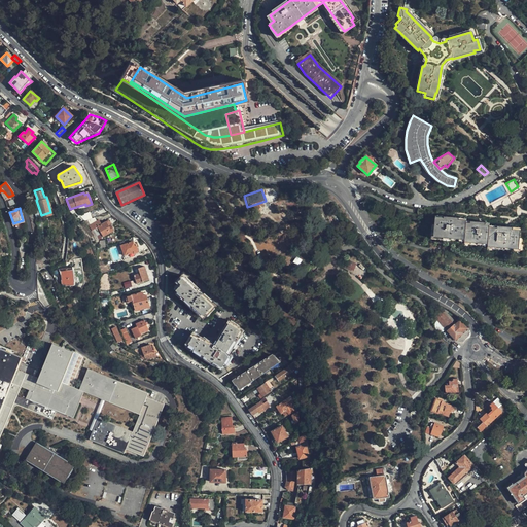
[(464,238),(466,222),(466,220),(466,219),(435,217),(434,224),(432,224),(432,231),(434,231),(433,236),(464,238)]
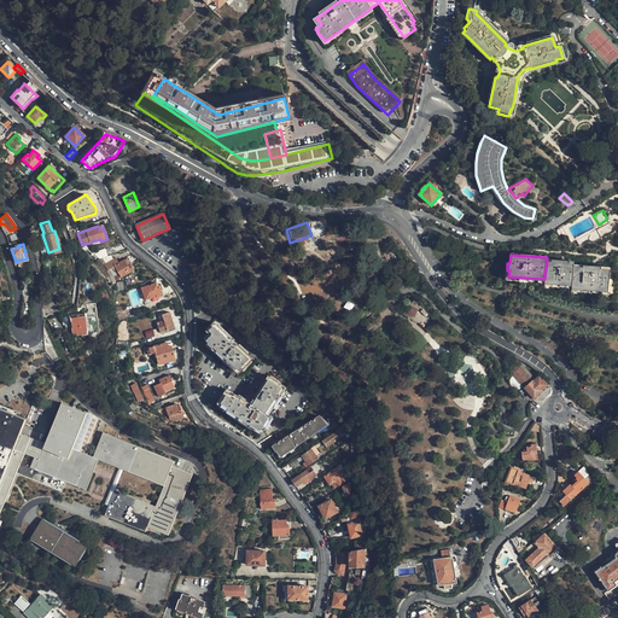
[(133,270),(130,266),(127,267),(123,261),(118,263),(115,258),(104,266),(108,272),(114,267),(121,278),(133,270)]
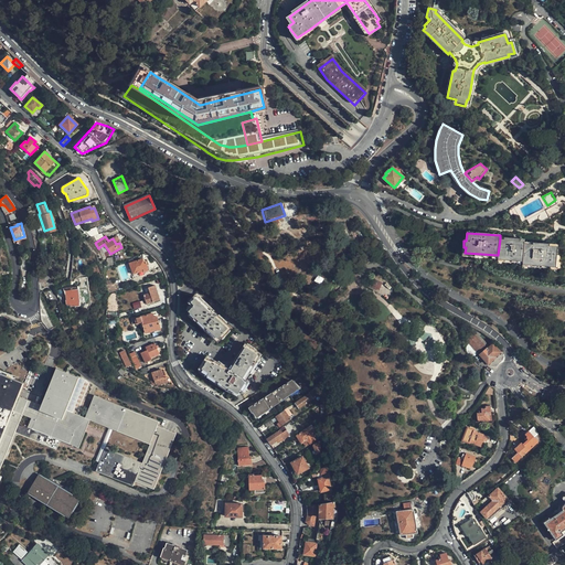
[(523,260),(525,243),(525,240),(500,238),(498,255),(498,258),(523,260)]
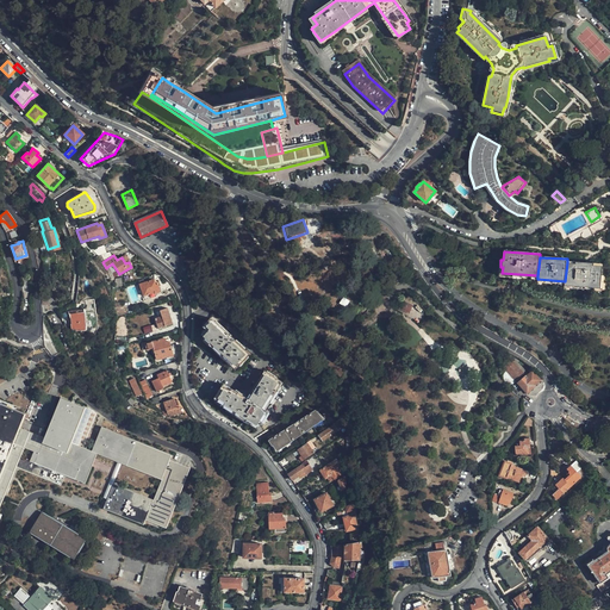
[(587,263),(567,262),(565,281),(565,284),(570,284),(571,285),(596,287),(596,286),(601,286),(601,282),(603,282),(604,275),(602,274),(602,266),(587,263)]
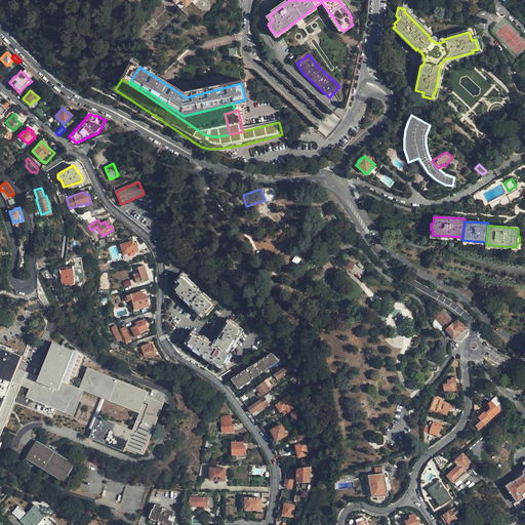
[(138,251),(136,247),(134,247),(132,241),(120,245),(124,256),(138,251)]
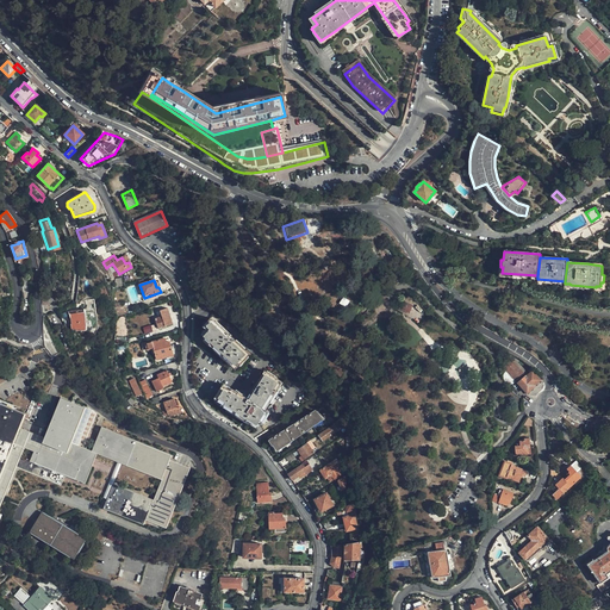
[(206,300),(200,296),(195,299),(201,305),(206,300)]
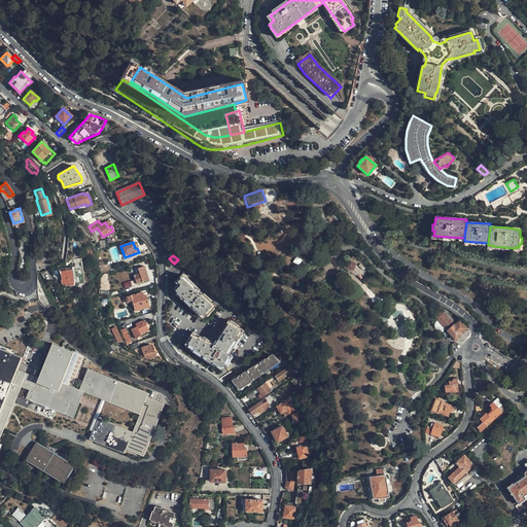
[(74,266),(76,283),(84,282),(82,258),(73,258),(74,266)]
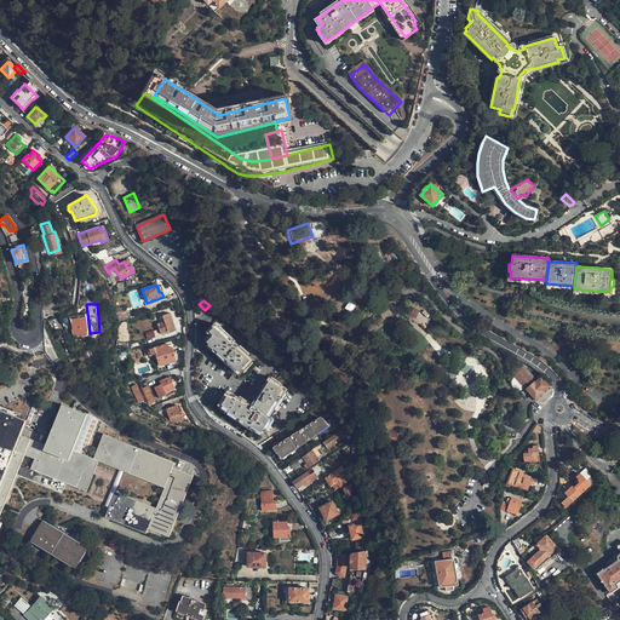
[(430,311),(420,311),(422,327),(431,326),(430,311)]
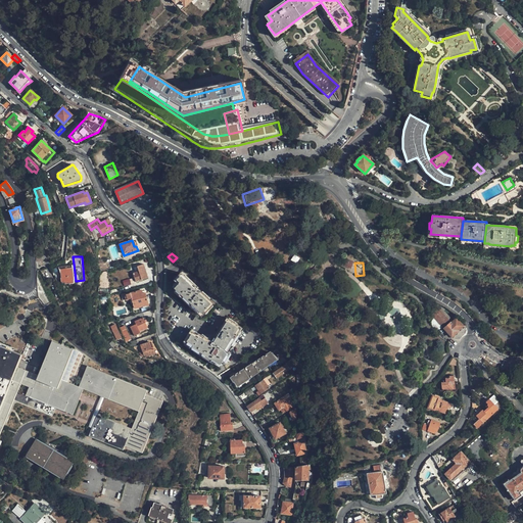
[(137,266),(138,270),(139,271),(133,273),(136,281),(148,277),(143,264),(137,266)]
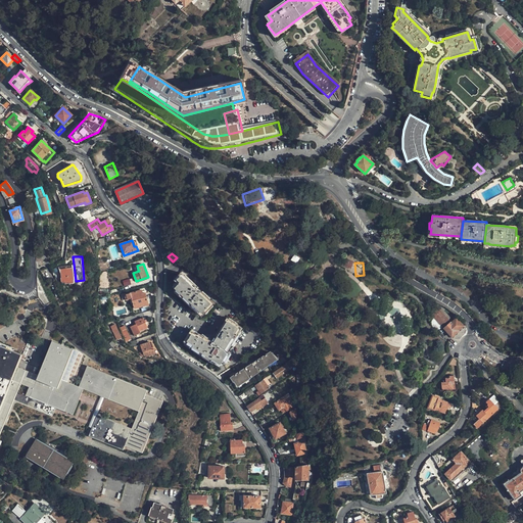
[(76,280),(74,268),(67,269),(66,267),(59,268),(60,273),(61,283),(64,283),(65,284),(68,284),(74,280),(76,280)]
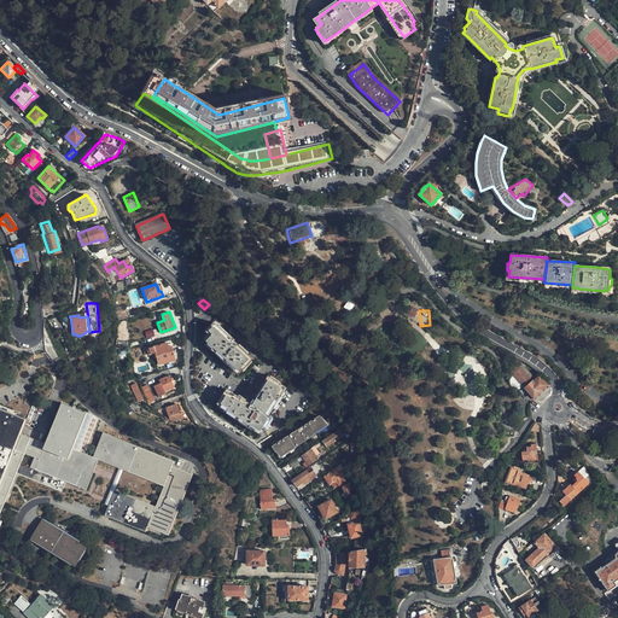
[(252,359),(238,344),(237,345),(234,342),(215,322),(207,331),(210,334),(205,338),(209,342),(208,343),(235,369),(237,368),(239,372),(252,359)]
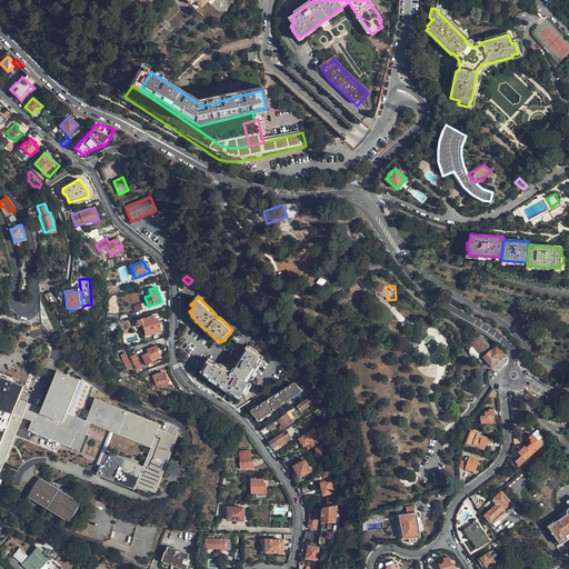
[(158,319),(155,320),(151,321),(150,317),(136,322),(138,328),(143,326),(147,337),(162,331),(158,319)]
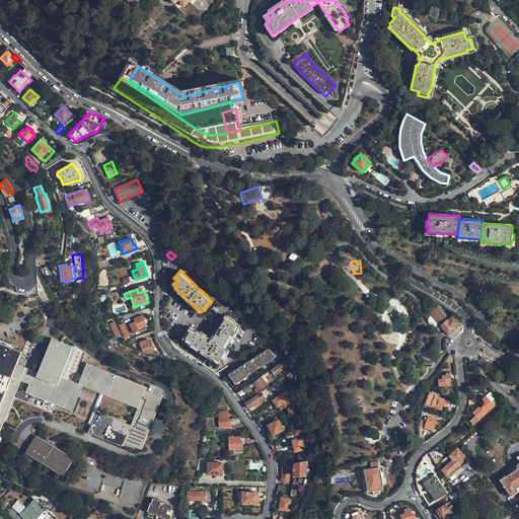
[(428,312),(448,335),(455,329),(455,328),(459,324),(453,316),(447,320),(436,307),(433,304),(428,312)]
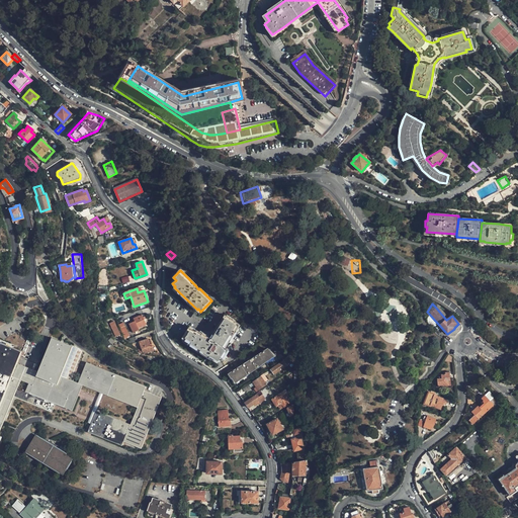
[(146,325),(144,320),(143,318),(142,315),(134,319),(135,322),(130,325),(133,333),(139,330),(139,329),(146,325)]
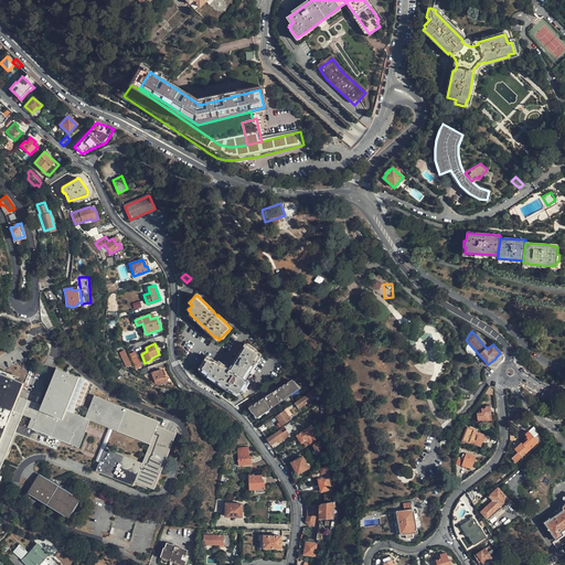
[(246,379),(251,373),(252,373),(262,358),(260,356),(263,353),(249,345),(245,351),(244,350),(236,363),(237,364),(233,371),(221,363),(220,363),(217,362),(216,363),(210,359),(204,365),(205,366),(203,371),(210,374),(209,376),(243,397),(249,386),(247,384),(249,381),(246,379)]
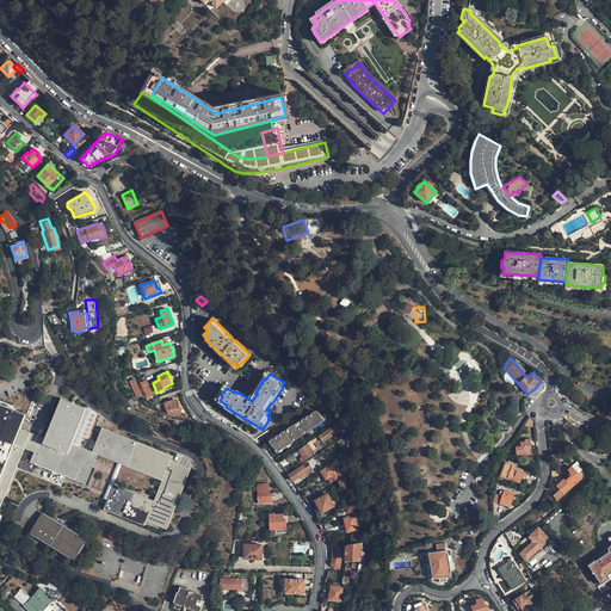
[(153,397),(146,383),(140,386),(147,401),(153,397)]
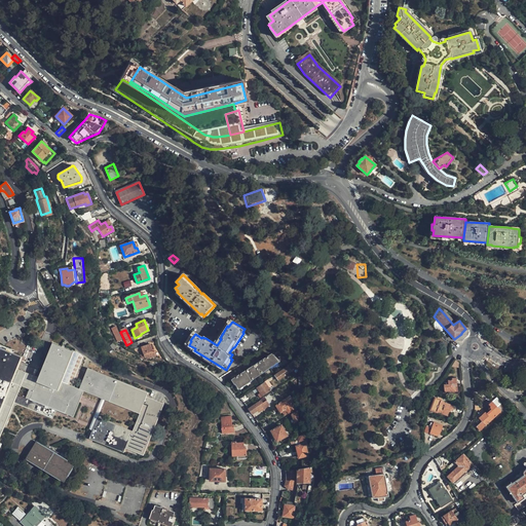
[(79,353),(54,344),(42,378),(40,383),(63,392),(66,384),(79,353)]
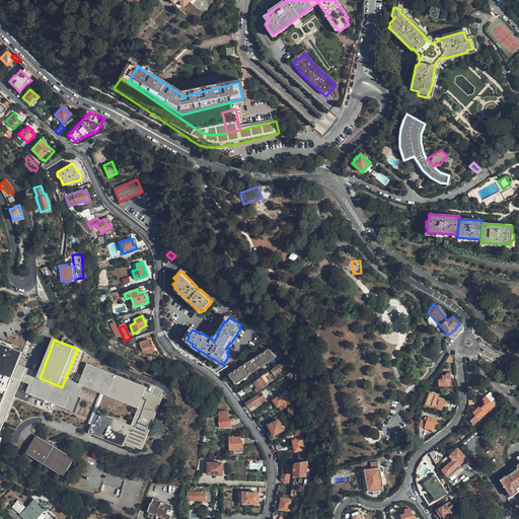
[(151,348),(150,346),(148,340),(139,343),(143,353),(145,352),(145,354),(154,351),(153,347),(151,348)]
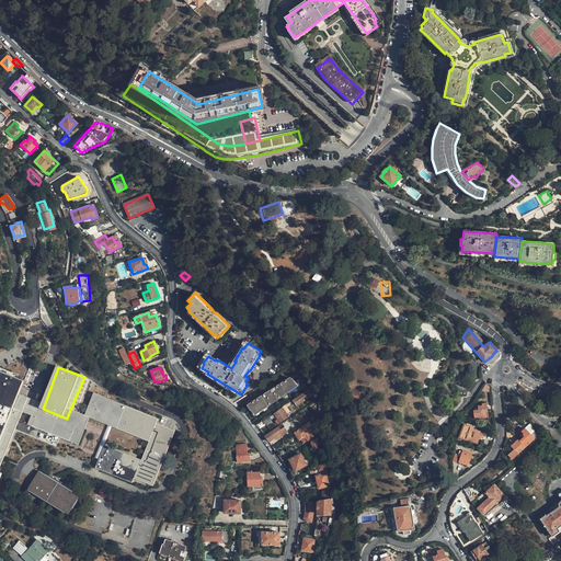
[(29,384),(2,373),(0,379),(0,456),(11,430),(29,384)]
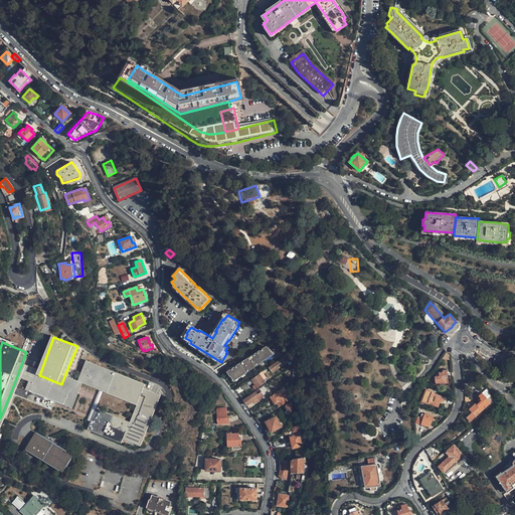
[(233,380),(271,353),(269,349),(268,350),(266,347),(227,372),(230,376),(230,375),(233,380)]
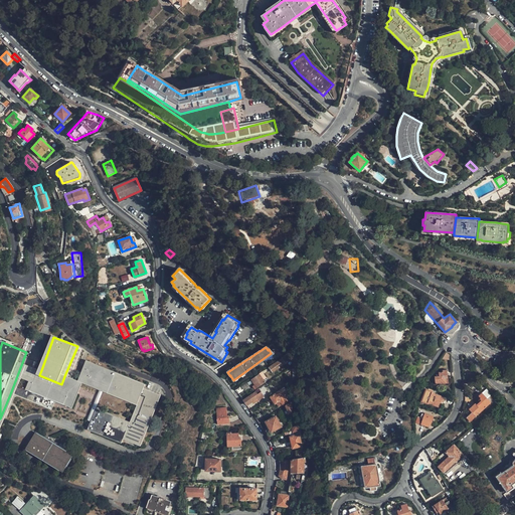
[(290,359),(286,353),(279,359),(283,364),(290,359)]
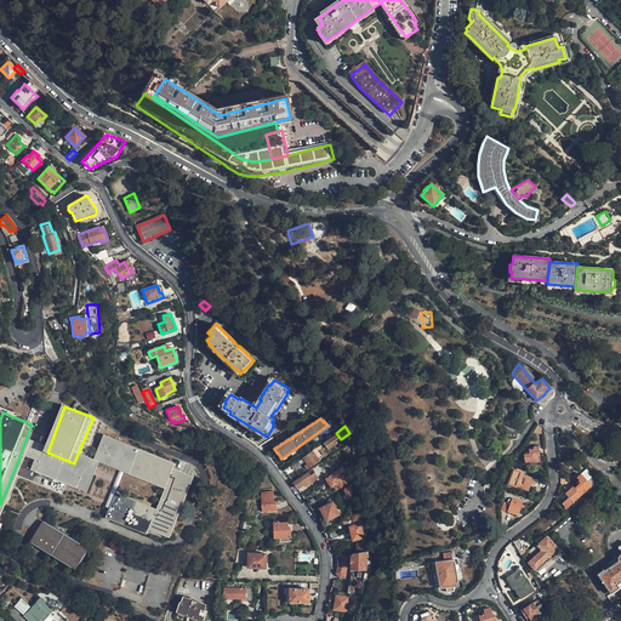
[(341,439),(336,433),(322,443),(326,450),(341,439)]
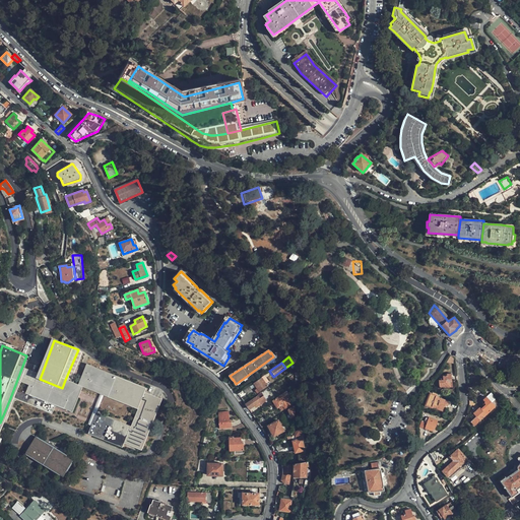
[(152,390),(88,365),(80,386),(85,388),(100,394),(104,395),(142,411),(135,430),(101,415),(92,438),(126,451),(128,444),(146,451),(166,402),(149,396),(152,390)]
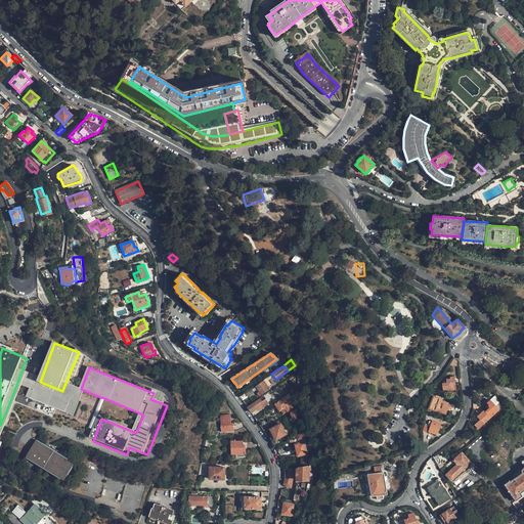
[(42,377),(24,369),(10,401),(16,404),(54,419),(57,409),(76,417),(86,391),(81,389),(66,383),(62,391),(40,382),(42,377)]
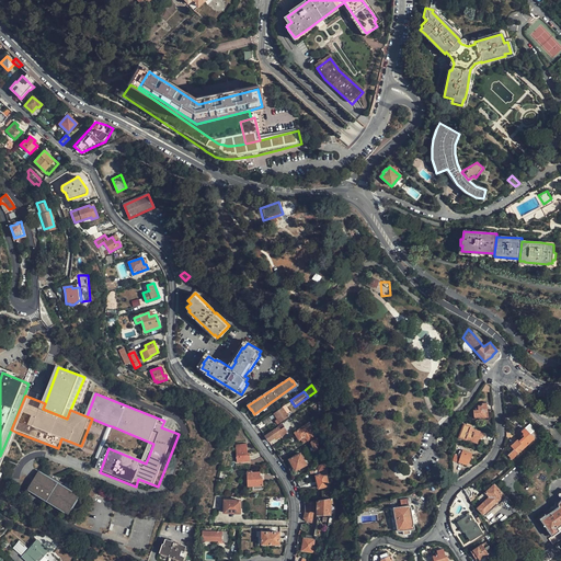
[(478,407),(479,409),(479,411),(476,411),(473,412),(474,420),(485,419),(485,412),(488,412),(487,403),(482,404),(482,405),(478,407)]
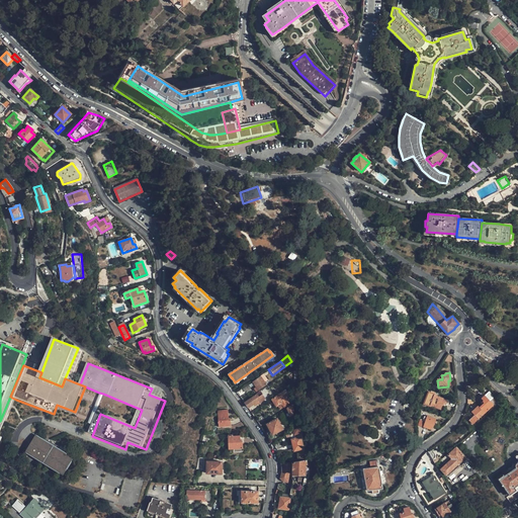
[(254,393),(262,387),(256,379),(249,385),(254,393)]
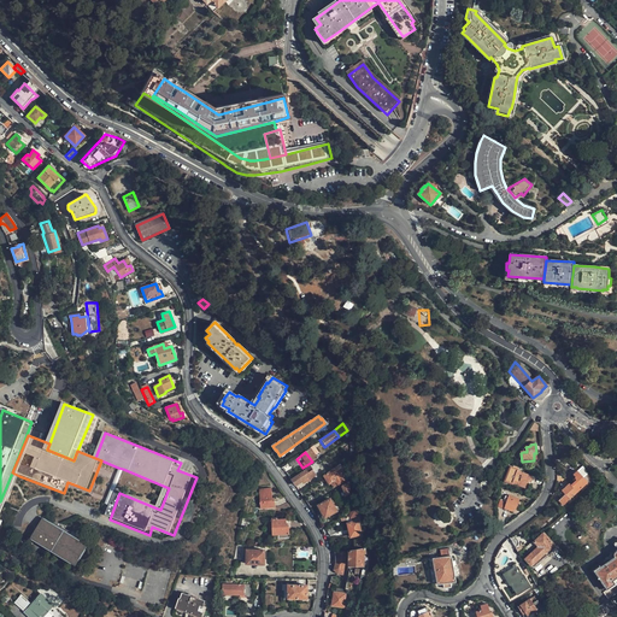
[(123,469),(118,468),(104,504),(109,505),(115,489),(123,469)]
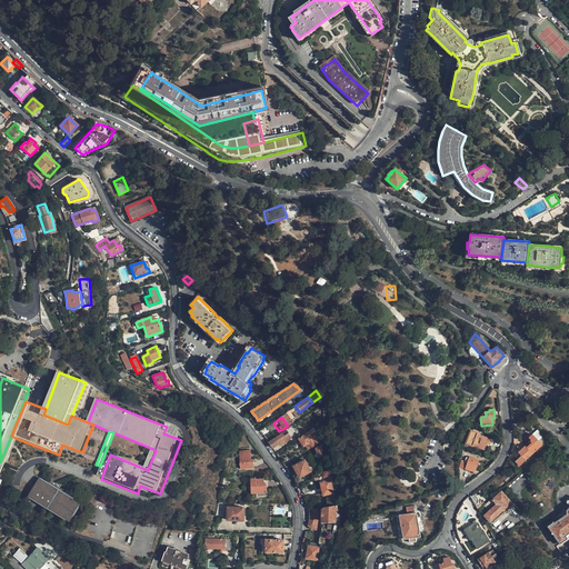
[(281,433),(268,442),(272,449),(279,445),(280,446),(291,438),(288,432),(283,436),(281,433)]
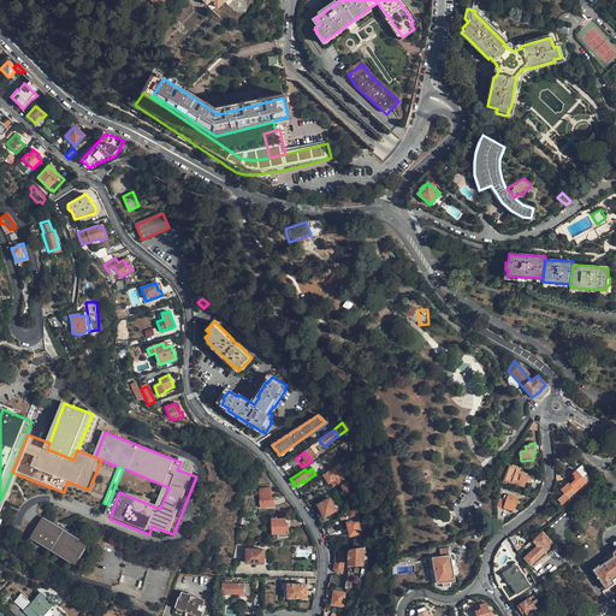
[(329,484),(333,480),(335,480),(335,481),(337,483),(342,480),(339,477),(333,468),(324,475),(329,484)]
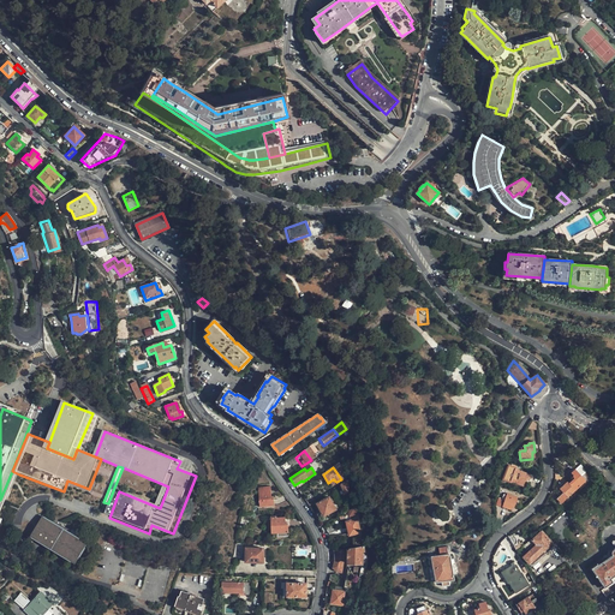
[(530,477),(529,476),(527,475),(515,470),(511,482),(523,487),(525,481),(526,482),(527,481),(529,481),(530,479),(530,478),(530,477)]
